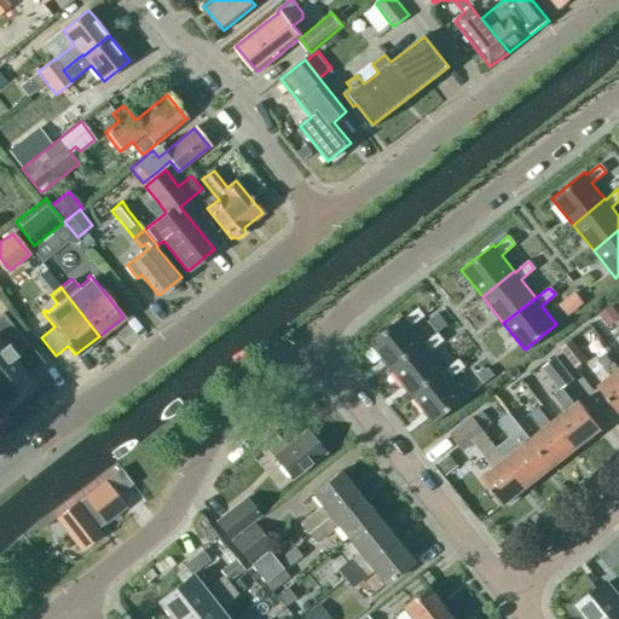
[(583,302),(574,293),(565,300),(572,310),(583,302)]
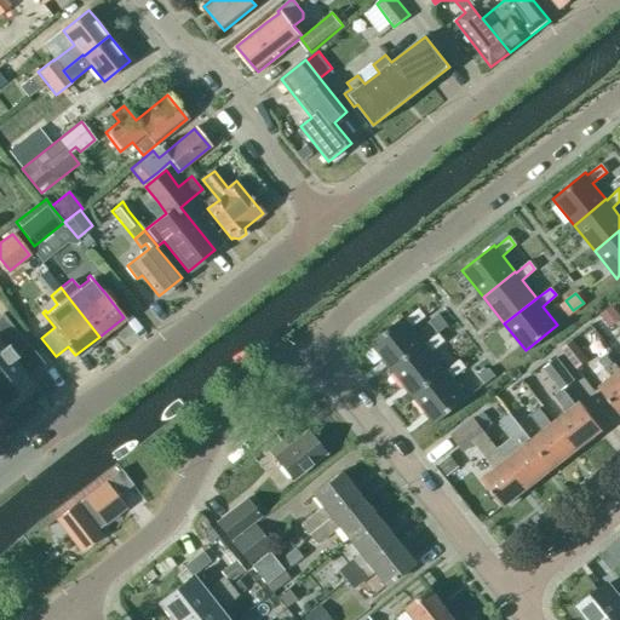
[(619,315),(610,306),(601,314),(609,323),(619,315)]
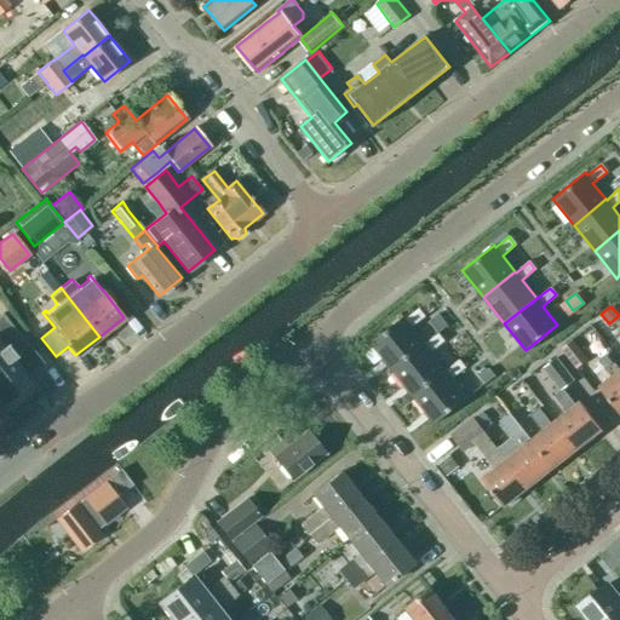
[(423,343),(411,326),(424,315),(417,308),(405,319),(402,316),(369,343),(391,369),(423,343)]
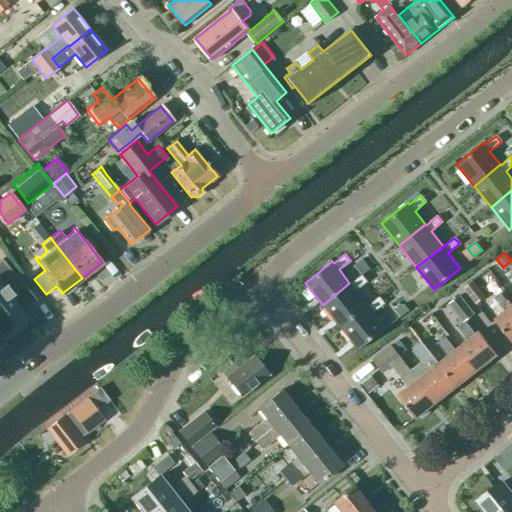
[(0,328),(2,330),(24,313),(10,296),(23,285),(2,259),(0,260),(0,328)]
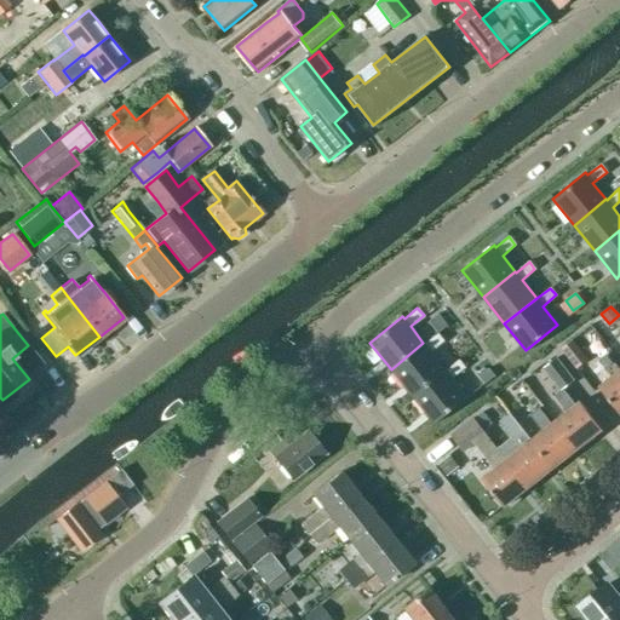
[(445,369),(430,351),(443,339),(437,332),(423,343),(391,369),(412,396),(445,369)]
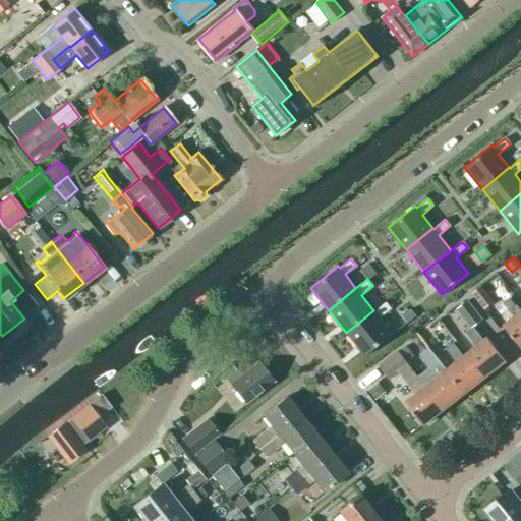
[(471,293),(484,308),(494,301),(480,285),(471,293)]
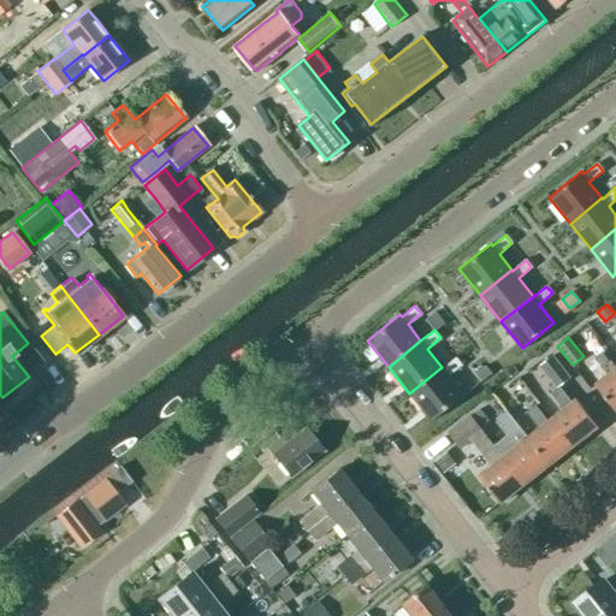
[(596,384),(615,410),(615,367),(604,351),(594,359),(608,374),(596,384)]
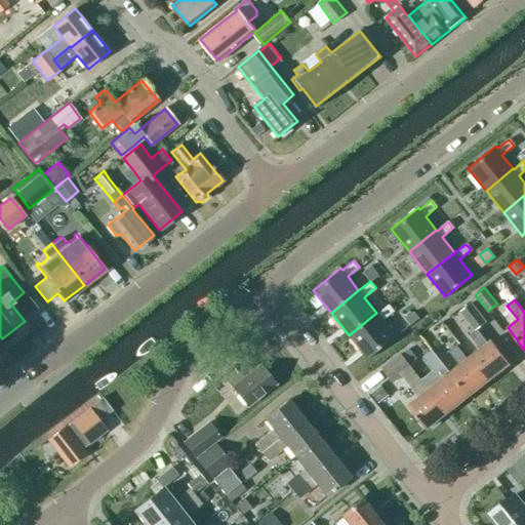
[(475,330),(477,329),(487,320),(472,300),(459,311),(475,330)]
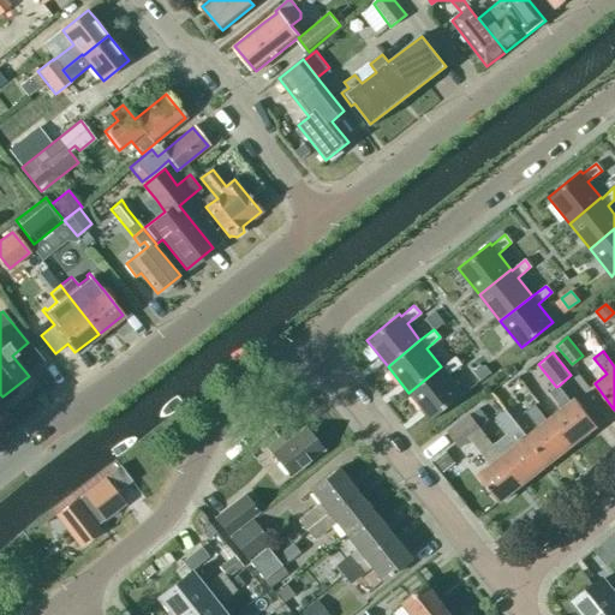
[(455,356),(441,366),(408,393),(430,419),(463,394),(447,375),(461,364),(455,356)]
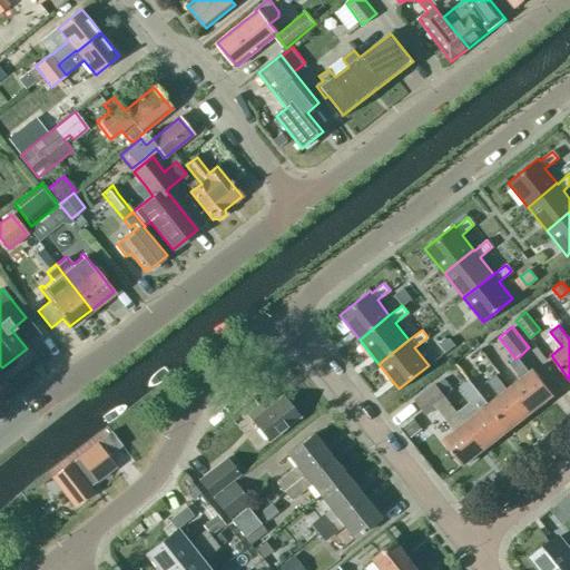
[(518,357),(516,359),(509,363),(521,379),(511,386),(531,412),(553,394),(533,369),(529,372),(518,357)]
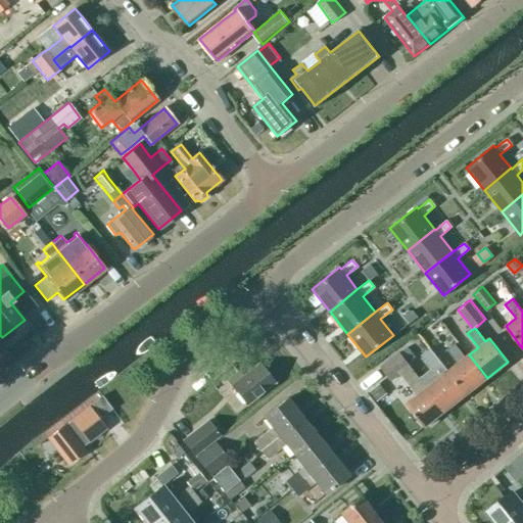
[(467,394),(487,378),(469,354),(465,358),(455,343),(447,349),(458,363),(448,371),(467,394)]
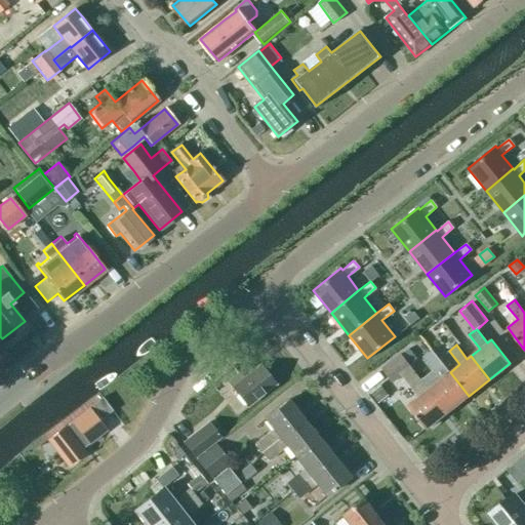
[(433,369),(421,378),(430,389),(447,411),(469,396),(450,372),(432,349),(422,356),(433,369)]
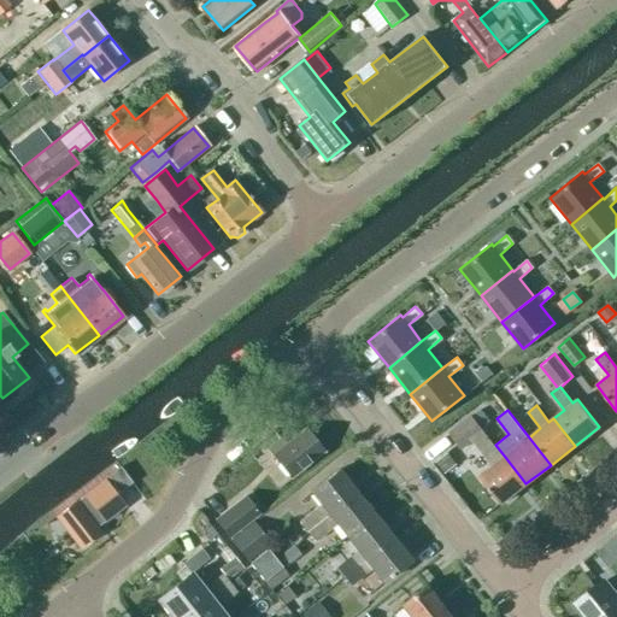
[(480,476),(501,504),(526,483),(504,457),(503,458),(470,416),(448,434),(462,450),(471,441),(492,466),(480,476)]
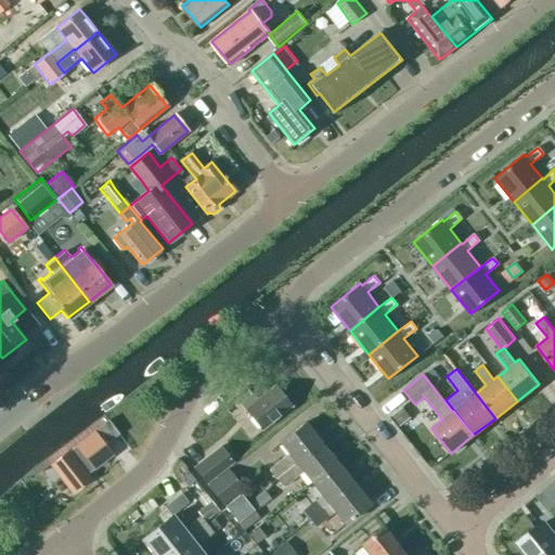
[(263,395),(259,389),(241,403),(260,429),(292,404),(275,385),(263,395)]
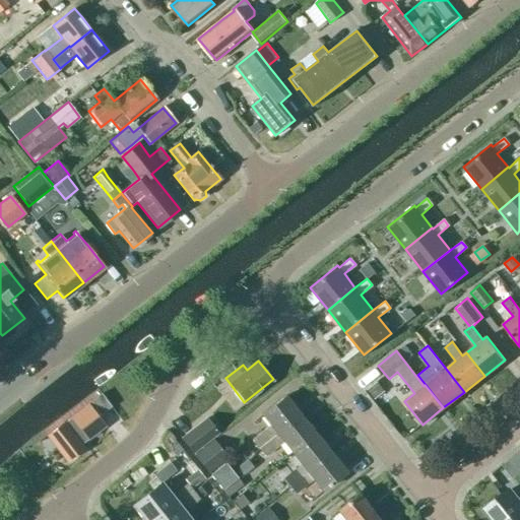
[(385,391),(377,381),(367,390),(375,399),(385,391)]
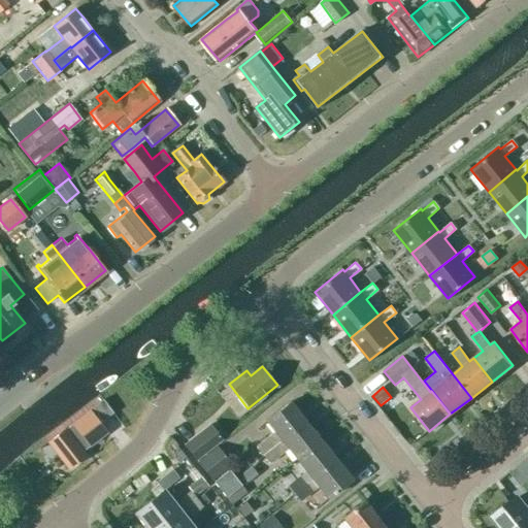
[(262,455),(305,422),(290,402),(266,421),(274,431),(256,446),(262,455)]
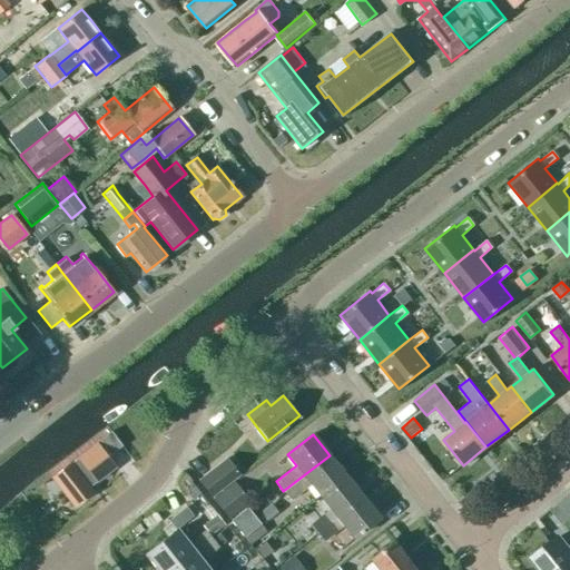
[(91,487),(116,467),(97,442),(52,478),(75,505),(94,489),(91,487)]
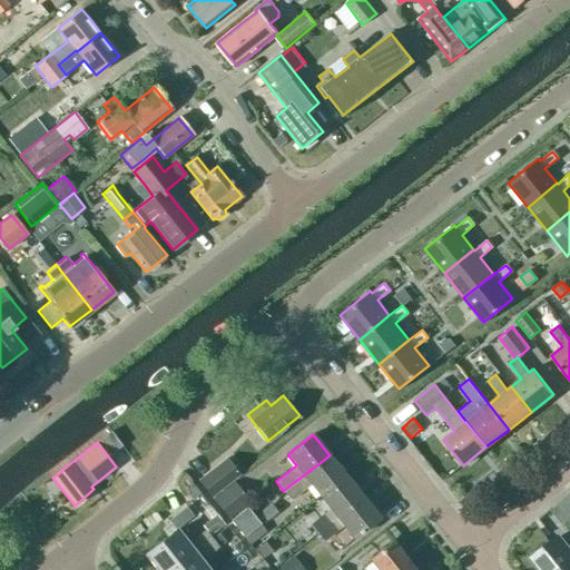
[(291,500),(311,483),(321,495),(346,475),(330,455),(283,491),(291,500)]
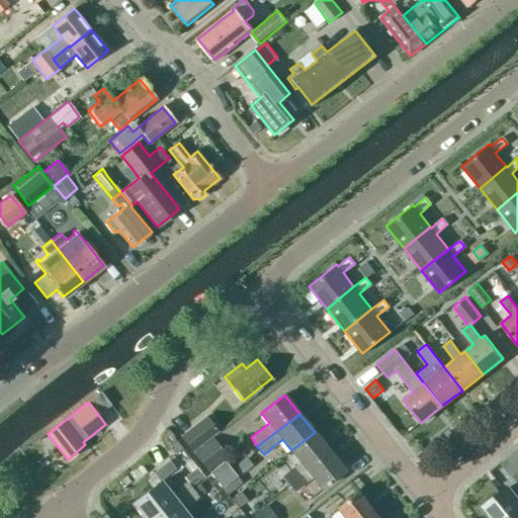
[(181,436),(192,450),(218,431),(206,416),(181,436)]
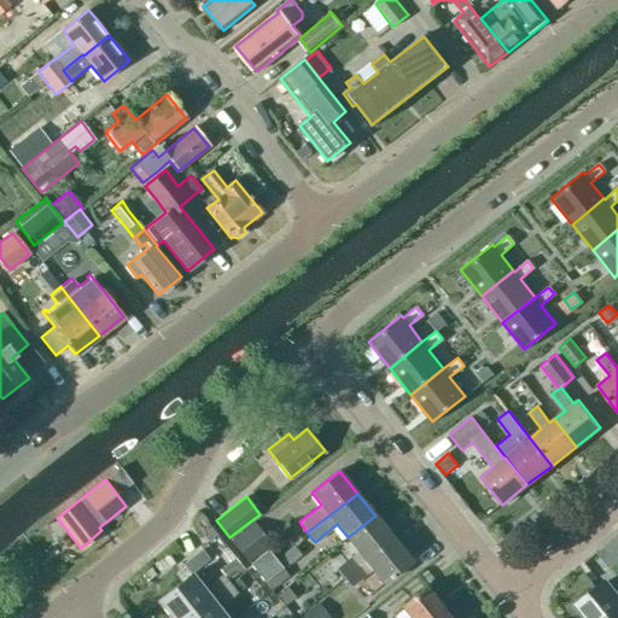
[(337,567),(344,577),(392,538),(375,516),(348,537),(357,551),(337,567)]
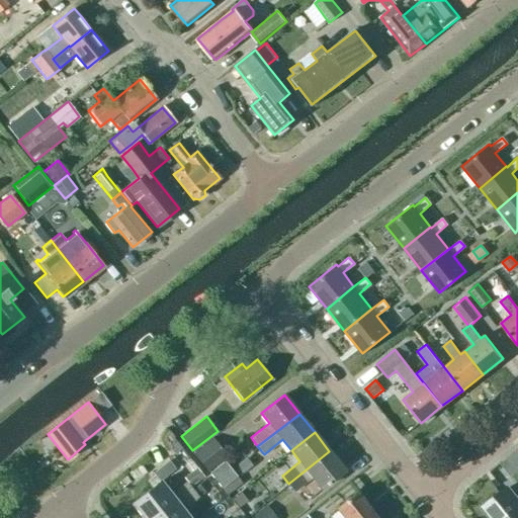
[(192,452),(207,471),(228,455),(212,437),(192,452)]
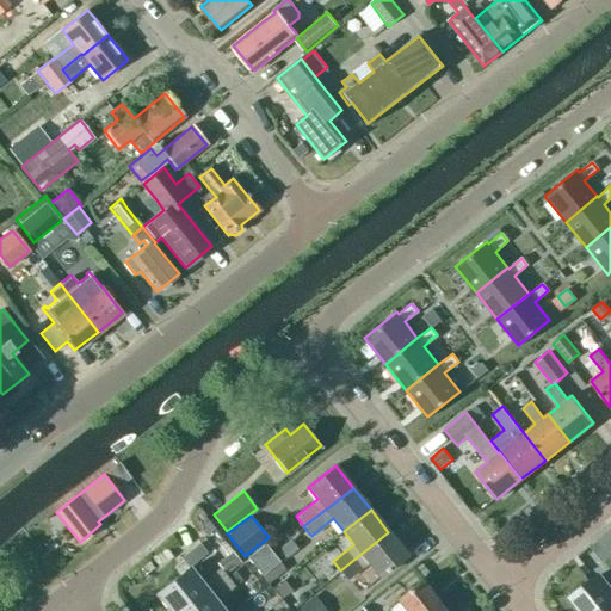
[(340,571),(347,580),(368,563),(380,578),(407,555),(388,532),(340,571)]
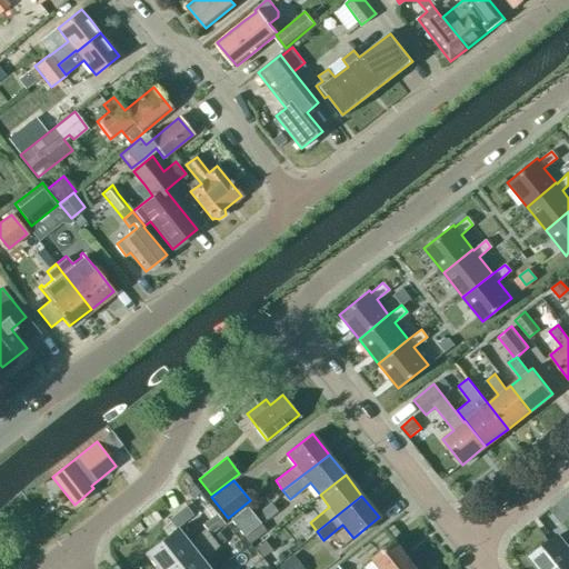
[(246,506),(230,519),(243,536),(259,522),(246,506)]
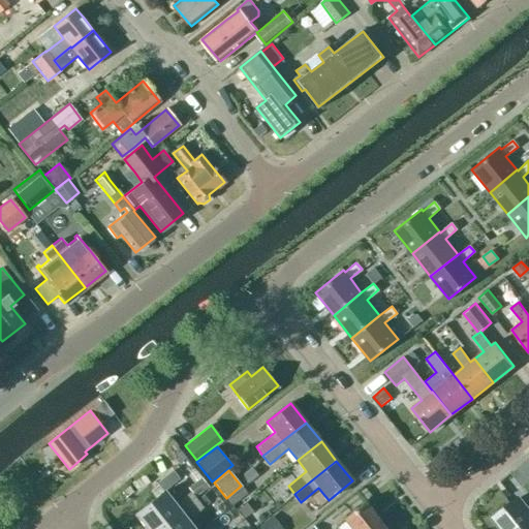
[(187,487),(194,496),(208,486),(200,476),(187,487)]
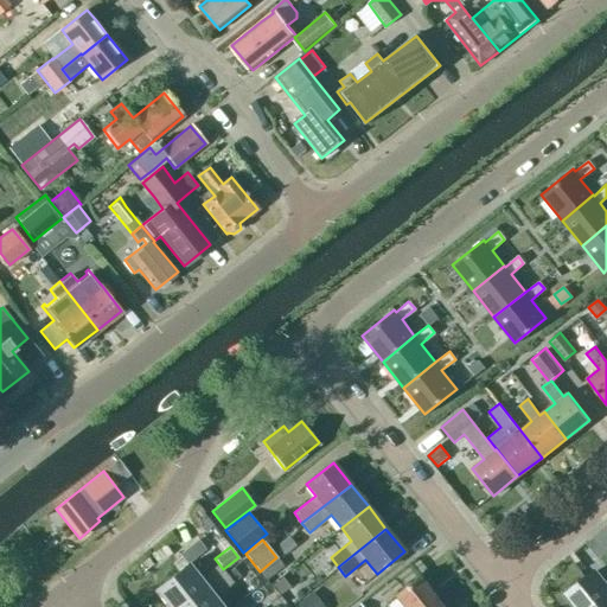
[(186,566),(157,589),(171,606),(183,606),(225,574),(217,564),(205,575),(206,576),(199,582),(186,566)]
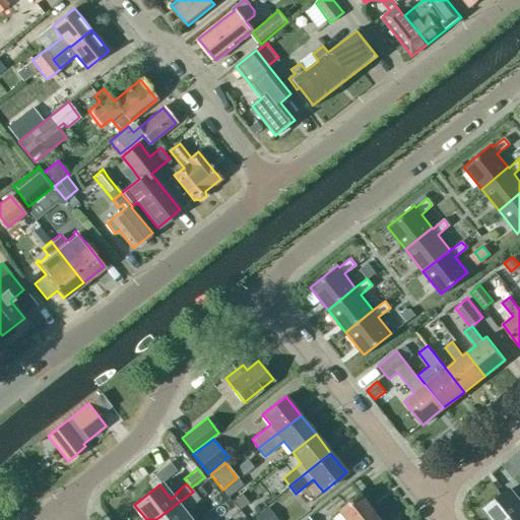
[(510,519),(519,512),(519,502),(510,490),(485,508),(495,519),(510,519)]
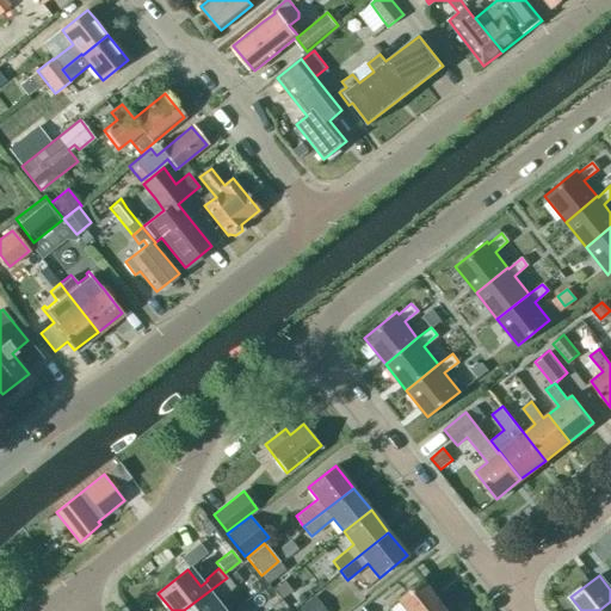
[(227,578),(184,610),(221,610),(213,600),(220,594),(221,597),(234,586),(227,578)]
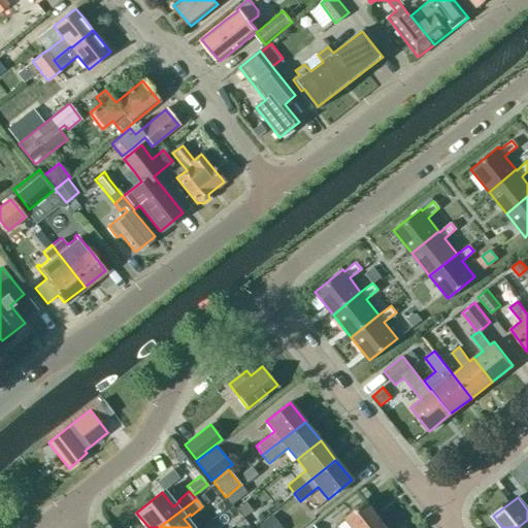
[(363,501),(341,519),(349,527),(369,527),(378,521),(363,501)]
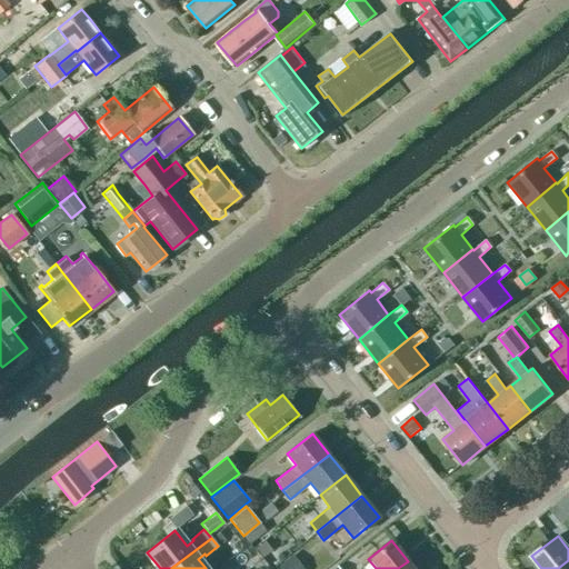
[(305,568),(298,550),(278,558),(281,568),(305,568)]
